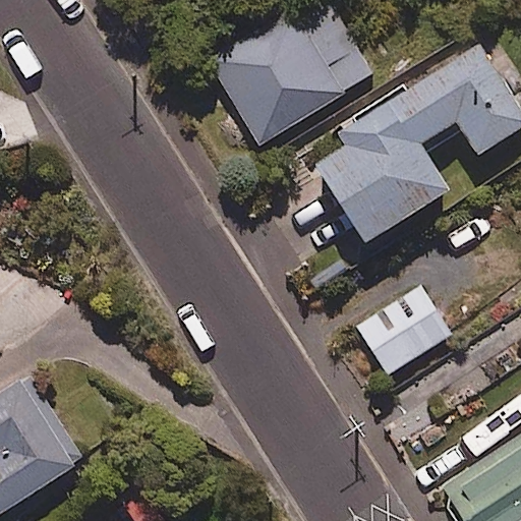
[(377,72),(336,6),(307,23),(297,5),(206,61),(256,146),(377,72)]
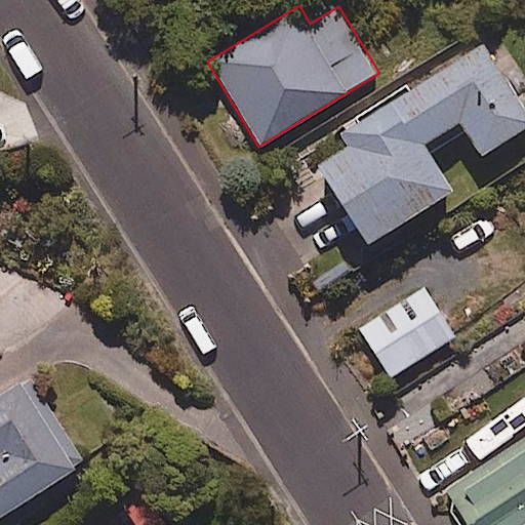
[(524,128),(524,111),(484,44),(340,133),(349,146),(318,164),(367,242),(452,190),(423,143),(459,120),(482,155),(524,128)]
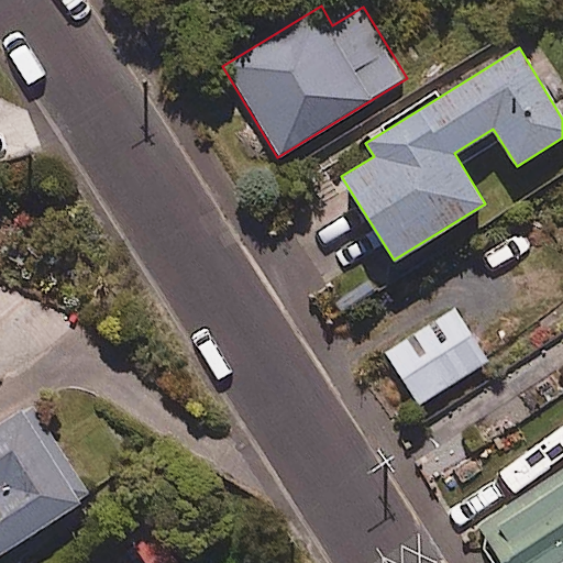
[(488,361),(455,309),(387,353),(419,404),(488,361)]
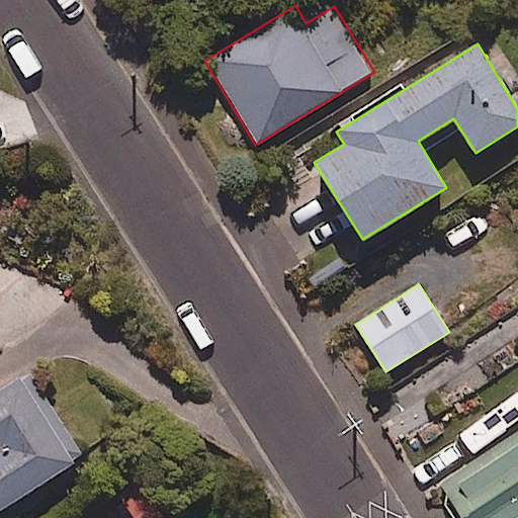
[(0,510),(85,456),(29,370),(0,390),(0,510)]
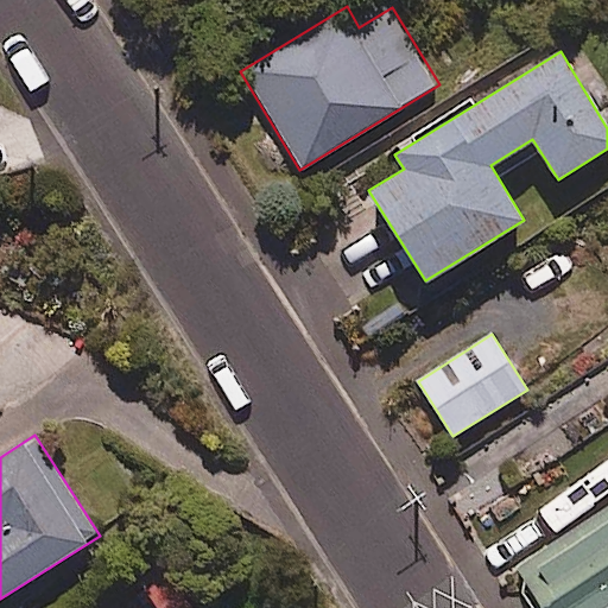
[(542,607),(607,607),(607,504),(514,567),(542,607)]
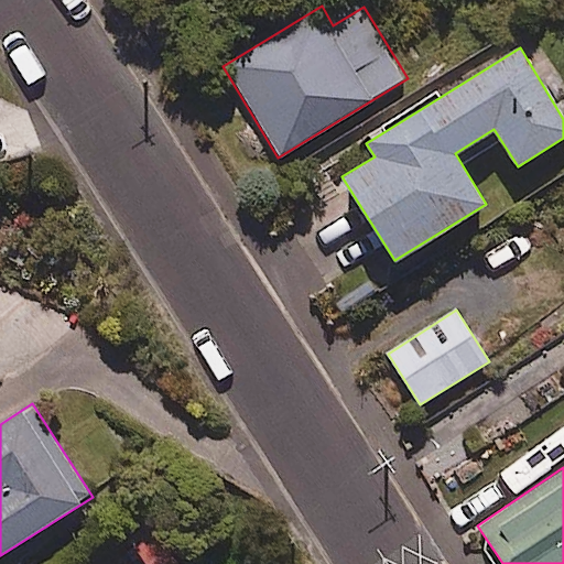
All buildings are outlined.
